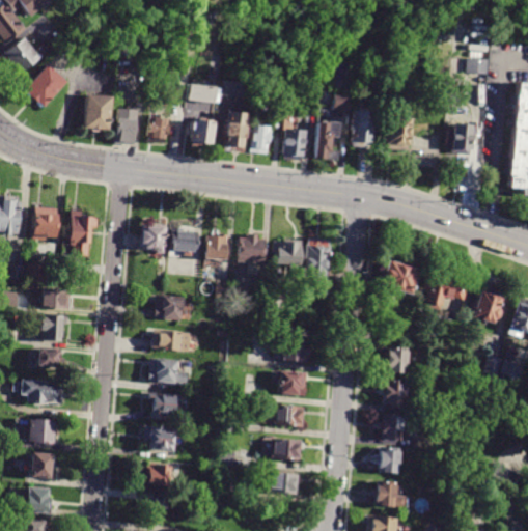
[(0,34),(0,0),(5,0),(27,29),(7,45),(0,34)]
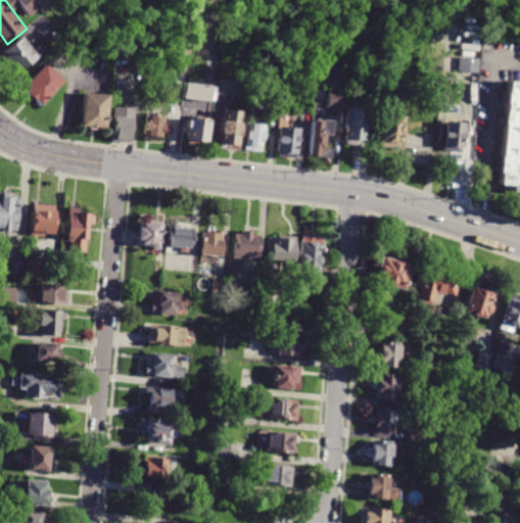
[(54,0),(32,17),(24,6),(16,11),(6,0),(54,0)]
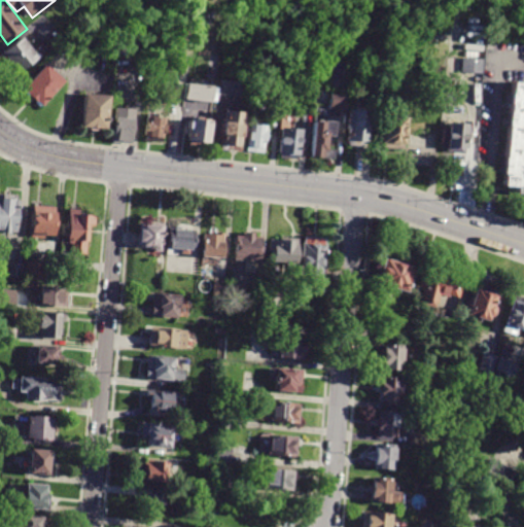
[(416,33),(406,32),(407,23),(417,24),(416,33)]
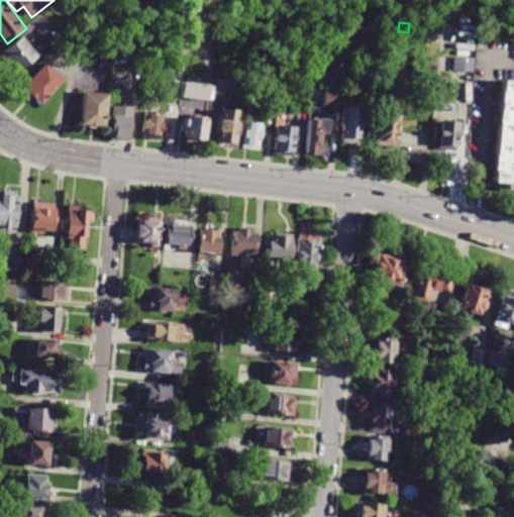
[(41,57),(22,73),(6,53),(25,37),(41,57)]
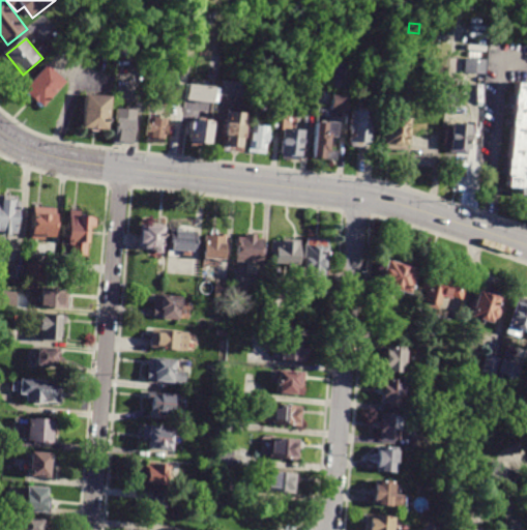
[(132,57),(121,56),(123,41),(134,42),(132,57)]
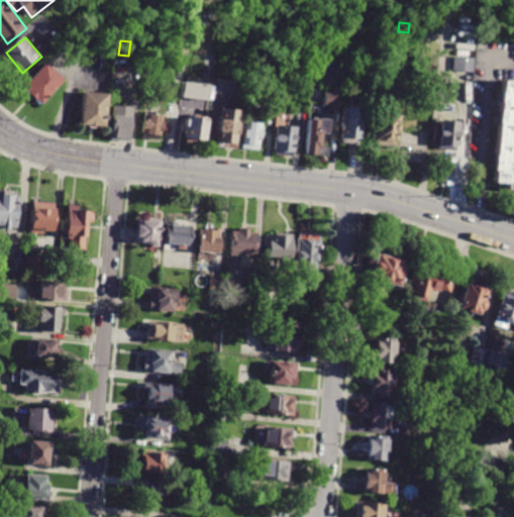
[(450,58),(477,58),(476,72),(454,72),(454,70),(450,70),(450,58)]
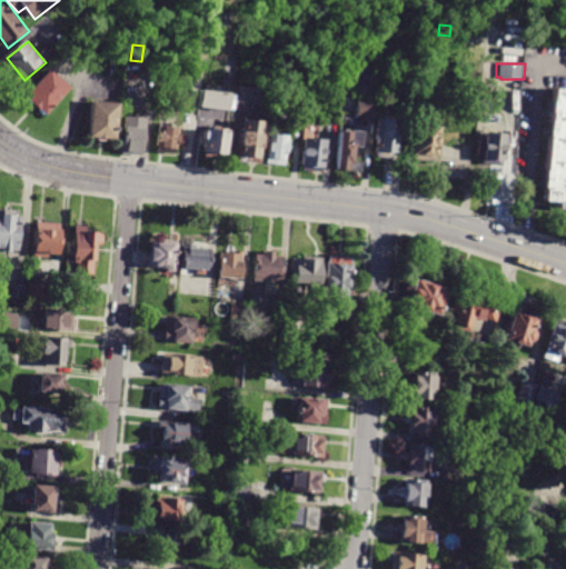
[(75,88),(50,116),(30,97),(53,70),(75,88)]
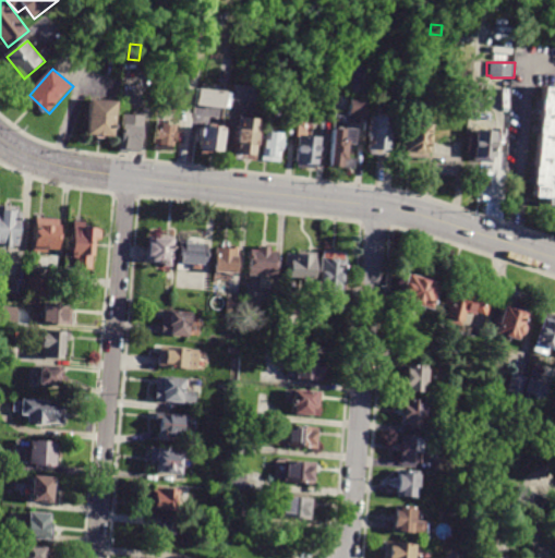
[(232,101),(234,85),(257,87),(256,104),(232,101)]
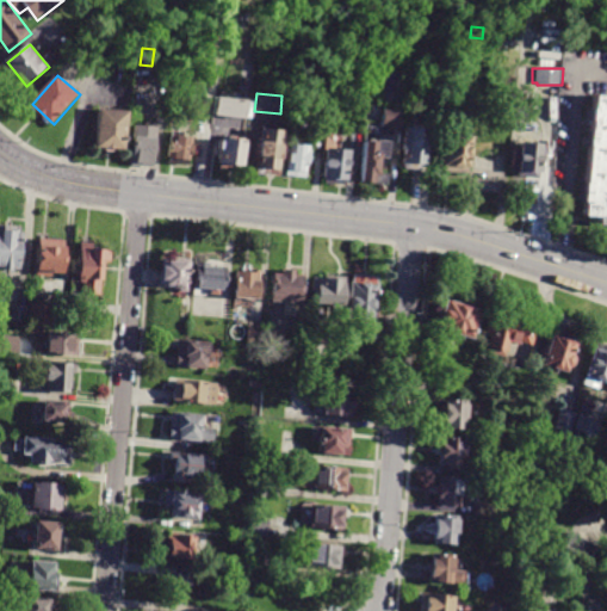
[(606,97),(595,96),(584,215),(606,216),(606,97)]
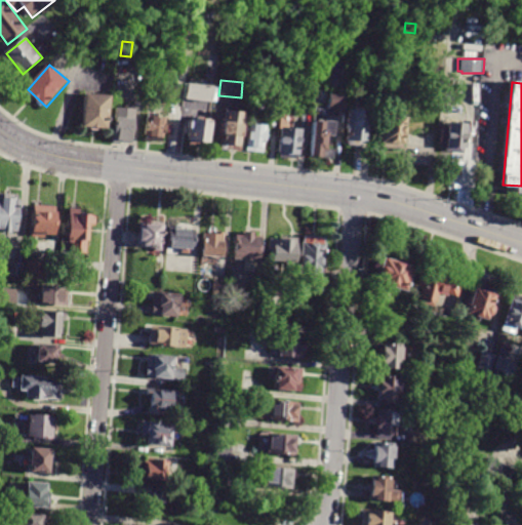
[(184,98),(186,83),(217,87),(215,103),(184,98)]
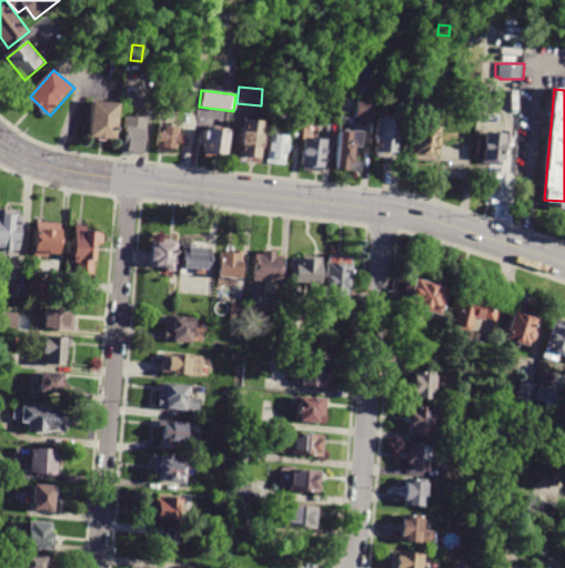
[(376,102),(375,119),(357,117),(359,100),(376,102)]
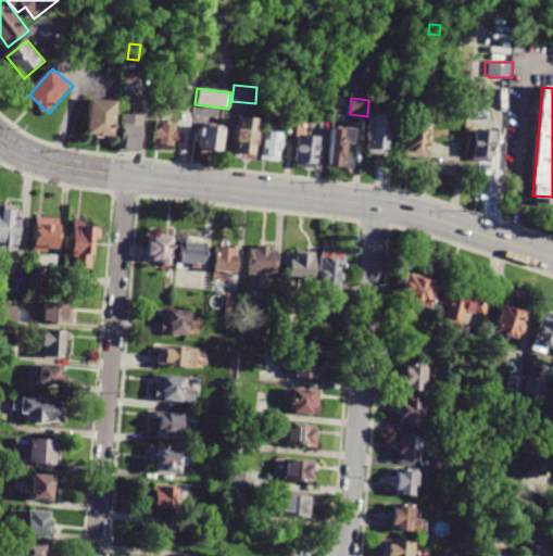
[(89,134),(92,99),(120,101),(115,137),(89,134)]
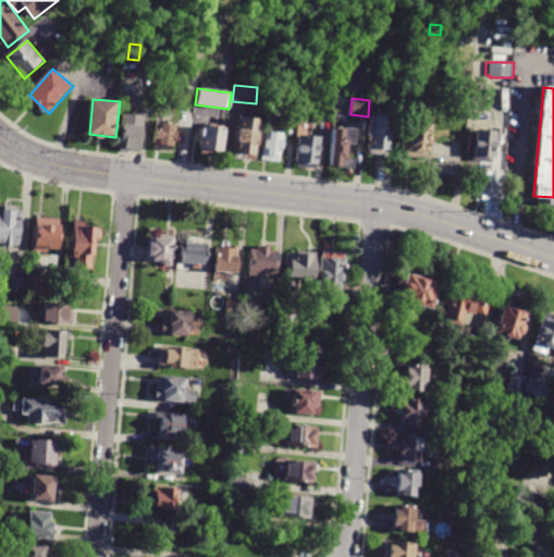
[(146,114),(145,128),(142,128),(140,151),(122,150),(124,113),(146,114)]
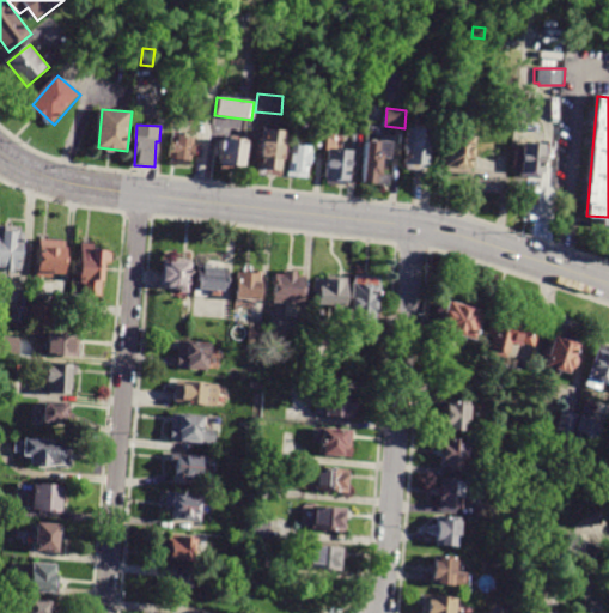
[(285,129),(281,176),(256,174),(261,127),(285,129)]
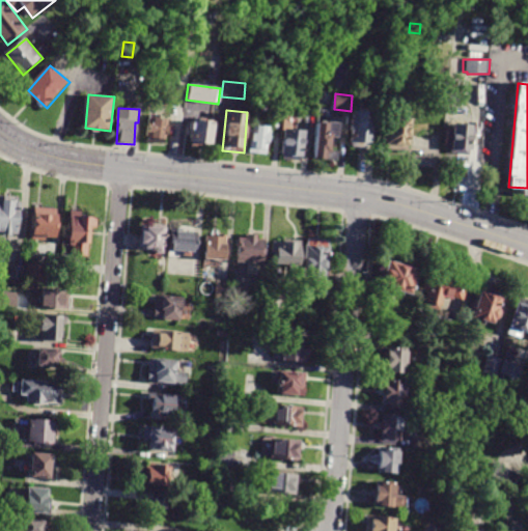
[(376,113),(373,143),(367,142),(367,147),(352,146),(355,111),(376,113)]
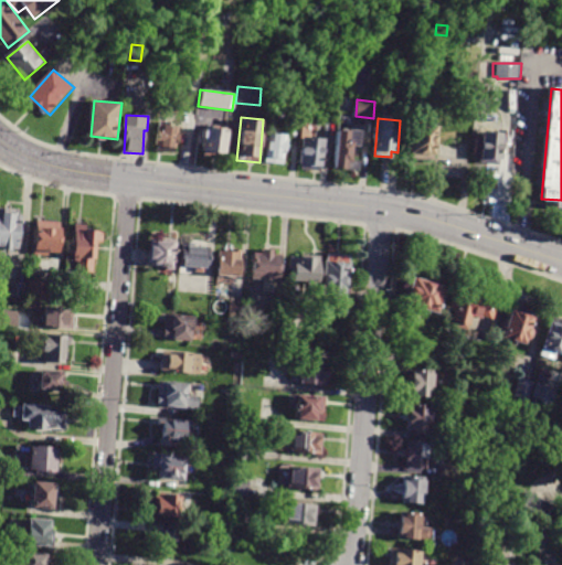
[(316,138),(326,139),(325,167),(321,167),(321,171),(305,170),(305,164),(300,164),(304,124),(317,125),(316,138)]
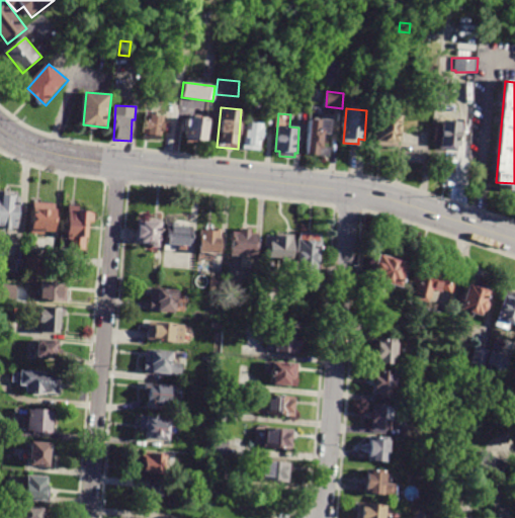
[(164,115),(163,141),(145,139),(147,114),(164,115)]
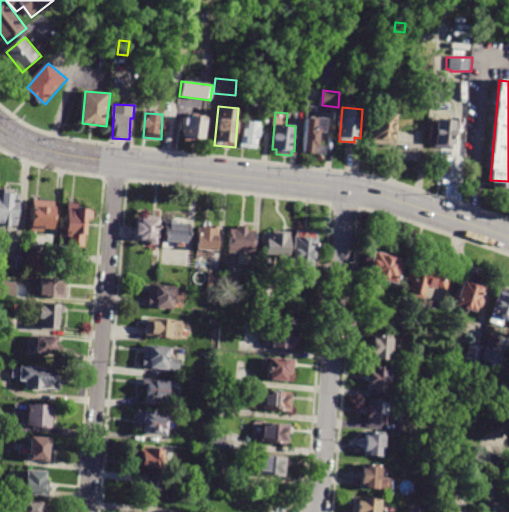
[(371,142),(373,113),(395,114),(393,144),(371,142)]
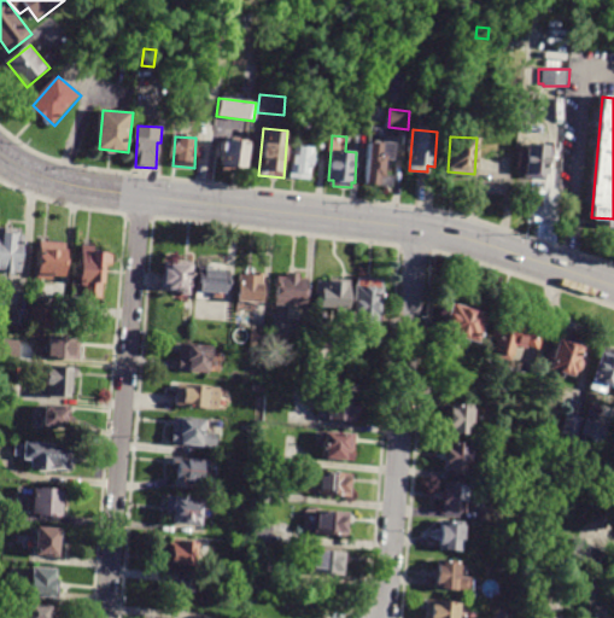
[(251,140),(249,167),(246,167),(245,173),(224,172),(226,164),(223,164),(226,138),(251,140)]
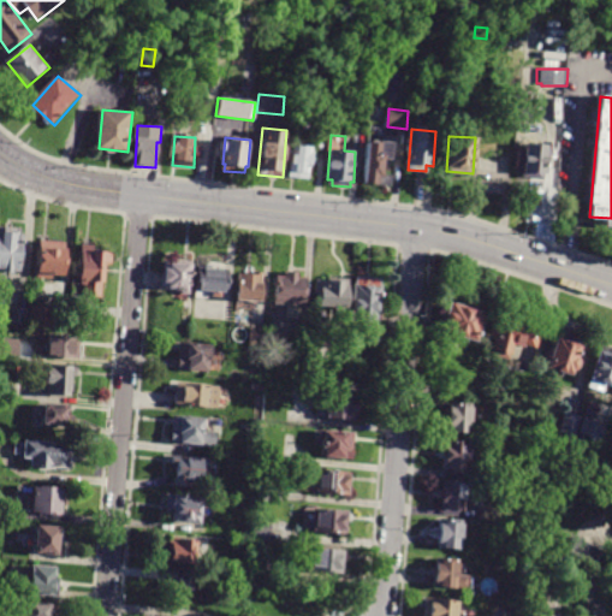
[(397,140),(396,157),(390,157),(388,173),(394,173),(393,184),(366,183),(368,141),(387,142),(387,138),(397,140)]
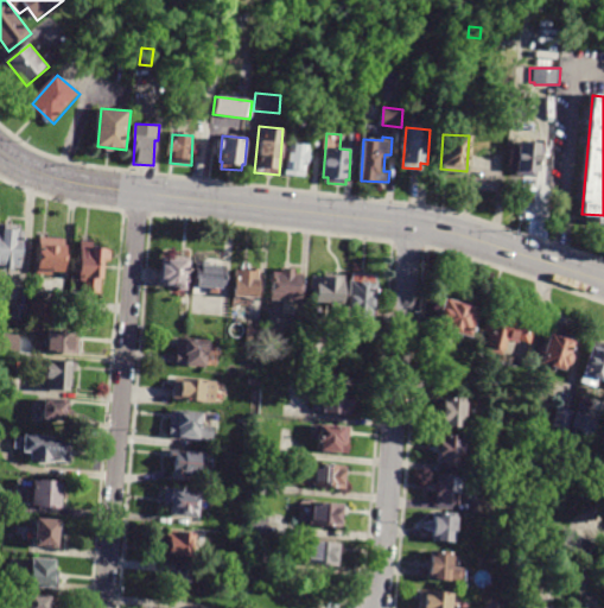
[(515,178),(515,172),(508,171),(509,152),(516,152),(517,141),(539,143),(538,145),(540,149),(540,153),(538,157),(536,179),(515,178)]
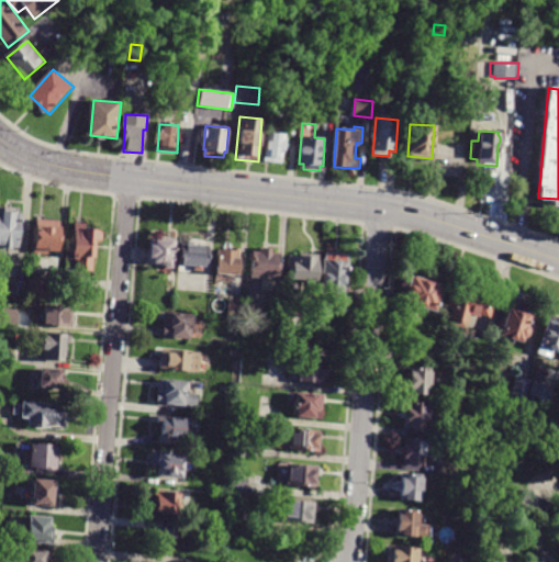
[(266,161),(268,133),(286,134),(283,163),(266,161)]
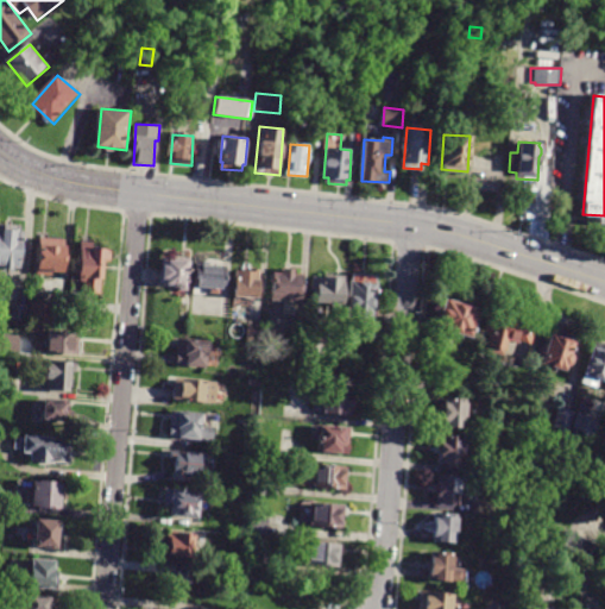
[(539,173),(548,173),(548,177),(554,177),(553,163),(539,164),(539,173)]
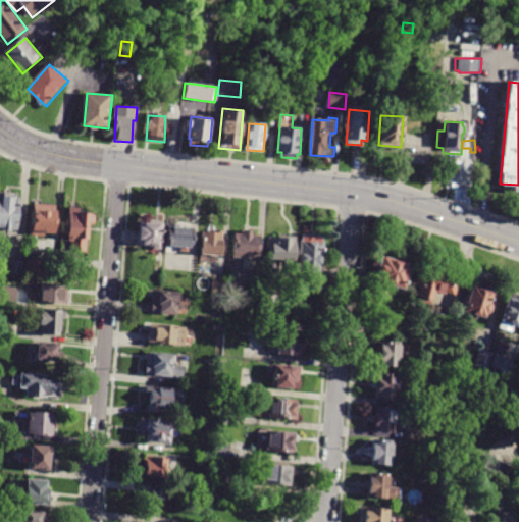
[(17,242),(0,240),(0,192),(19,194),(18,198),(21,199),(17,242)]
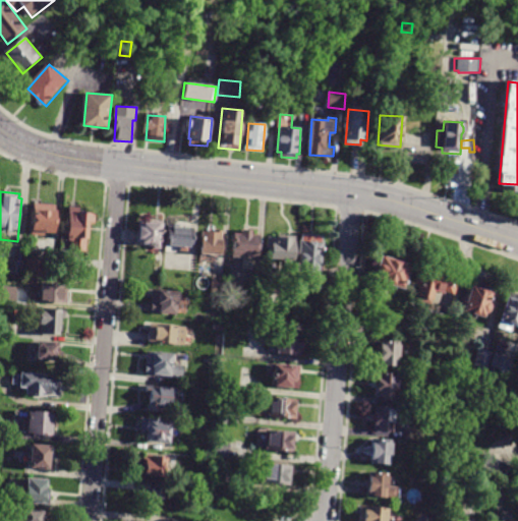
[(46,235),(33,234),(36,204),(58,206),(55,232),(46,232),(46,235)]
